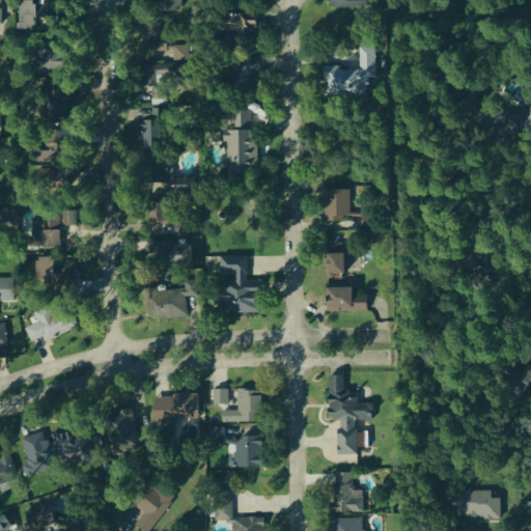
[(18,1),(17,30),(37,31),(37,26),(57,26),(58,0),(46,0),(46,6),(34,5),(35,2),(18,1)]
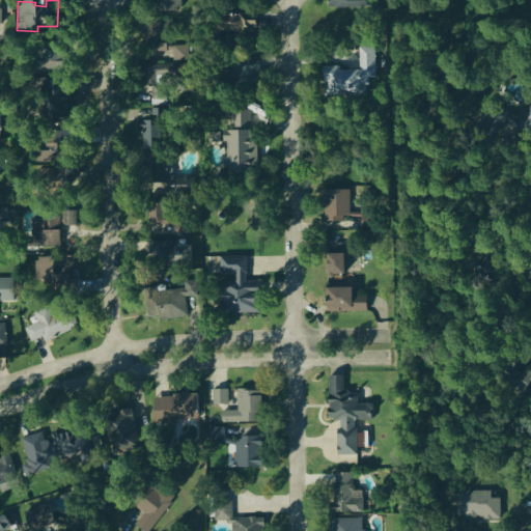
[(332,0),(333,8),(372,8),(371,0),(332,0)]
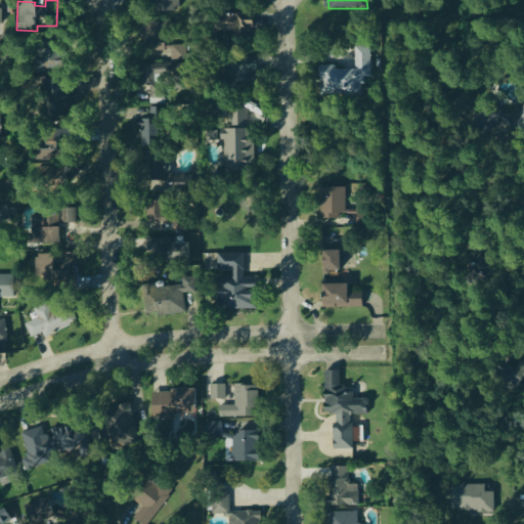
[(221,17),(222,35),(255,34),(254,16),(221,17)]
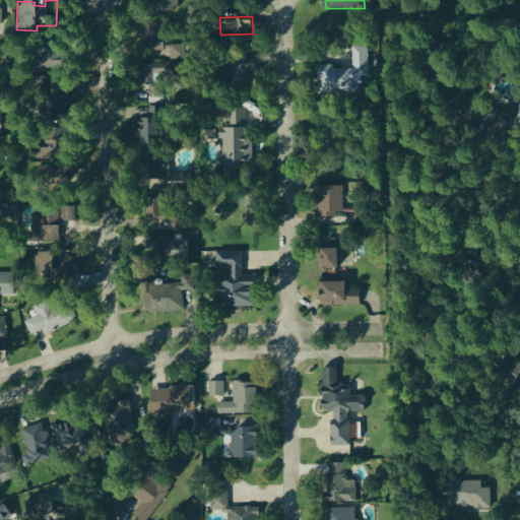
[(185,46),(170,46),(170,62),(185,62),(185,46)]
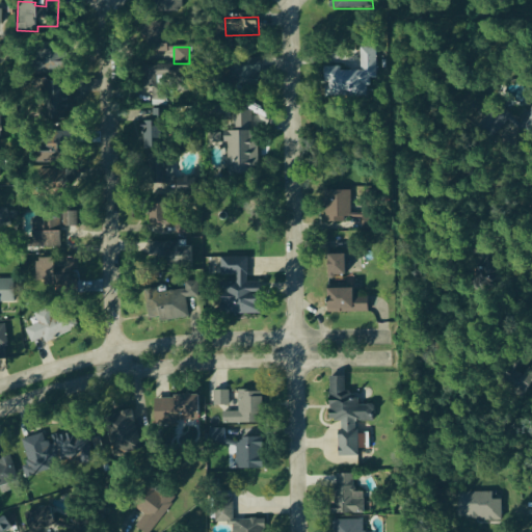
[(376,49),(361,49),(361,72),(342,72),(342,68),(324,68),(325,97),(368,96),(368,79),(377,79),(376,49)]
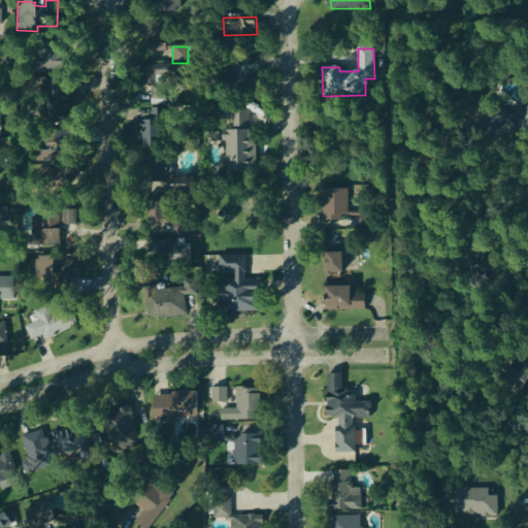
[(527,108),(517,109),(518,131),(527,130),(527,108)]
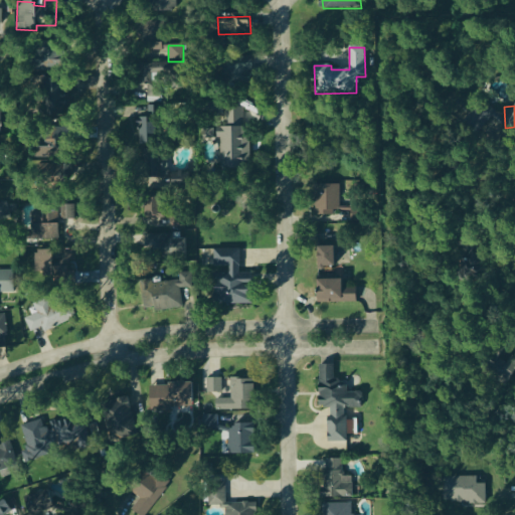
[(138,145),(157,144),(156,107),(146,107),(146,112),(137,112),(138,145)]
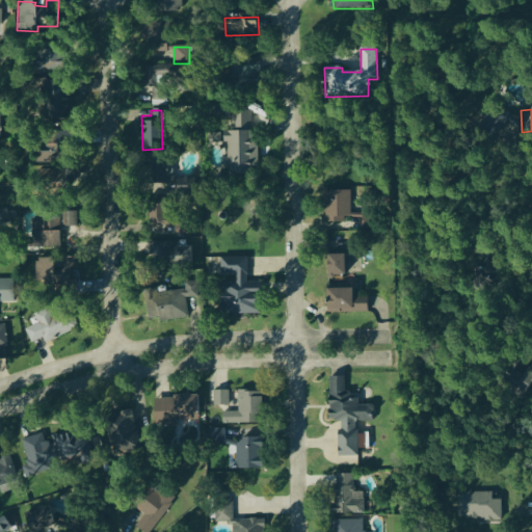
[(259,132),(251,132),(251,112),(232,111),(232,132),(228,132),(228,175),(259,175),(259,132)]
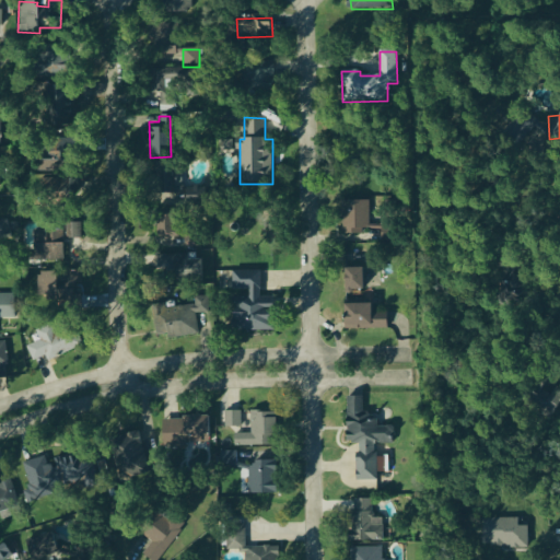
[(78,139),(55,139),(55,151),(37,151),(37,172),(70,173),(70,161),(61,161),(61,153),(78,153),(78,139)]
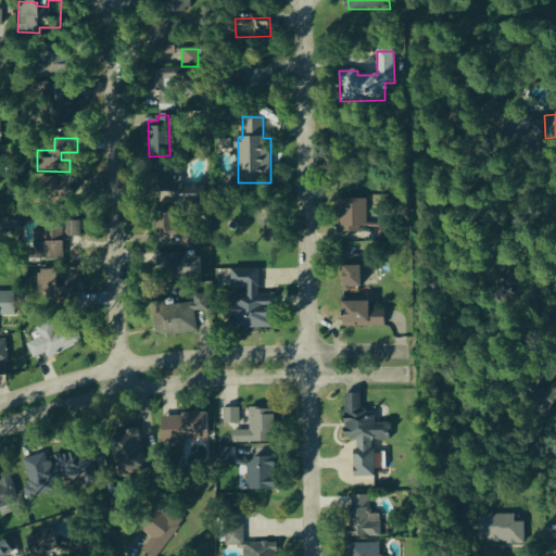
[(163,207),(190,202),(188,189),(179,190),(175,162),(156,165),(163,207)]
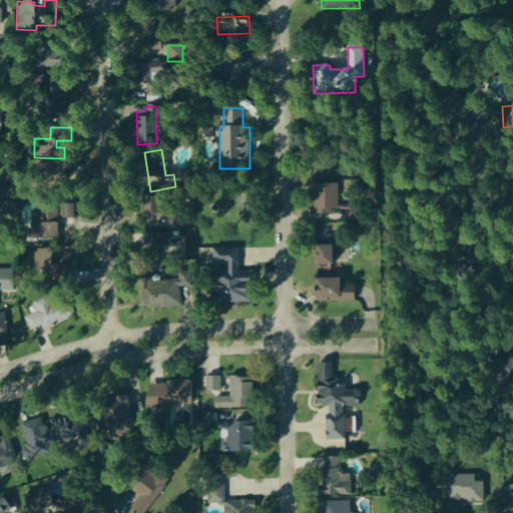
[(63,163),(37,164),(38,177),(64,176),(63,163)]
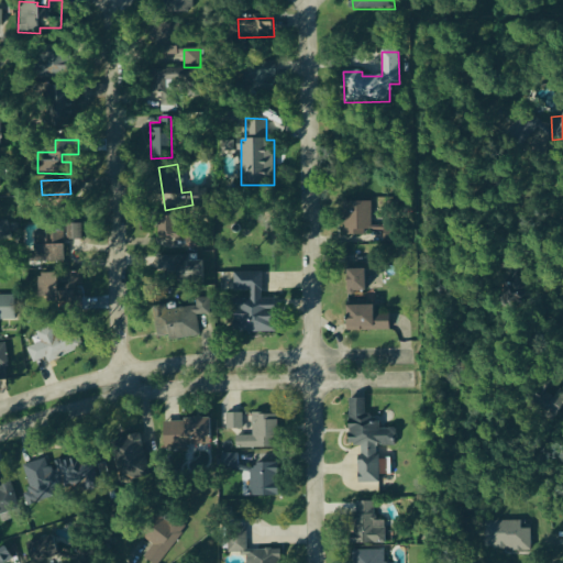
[(372,202),(345,202),(345,236),(365,236),(365,234),(384,234),(384,244),(399,244),(399,227),(372,227),(372,202)]
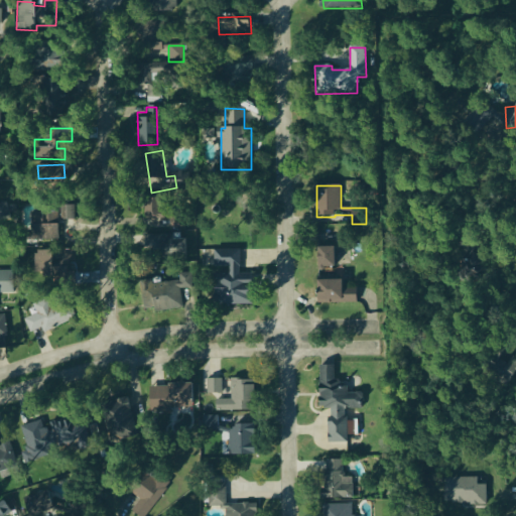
[(164,221),(163,201),(146,202),(147,222),(164,221)]
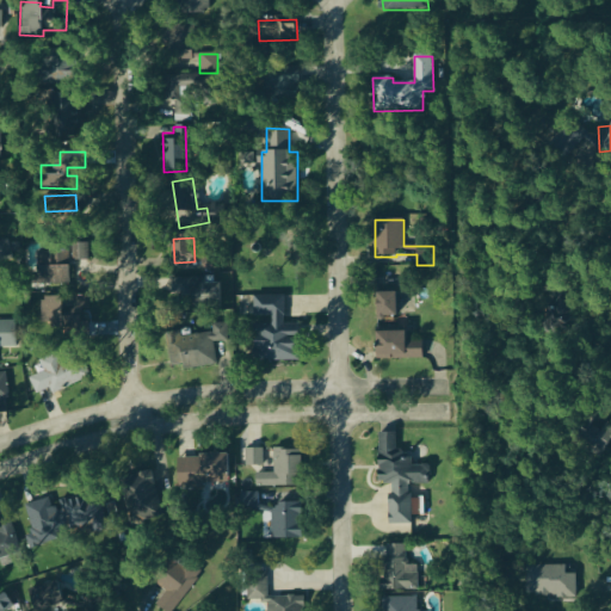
[(0,240),(0,260),(10,260),(10,241),(0,240)]
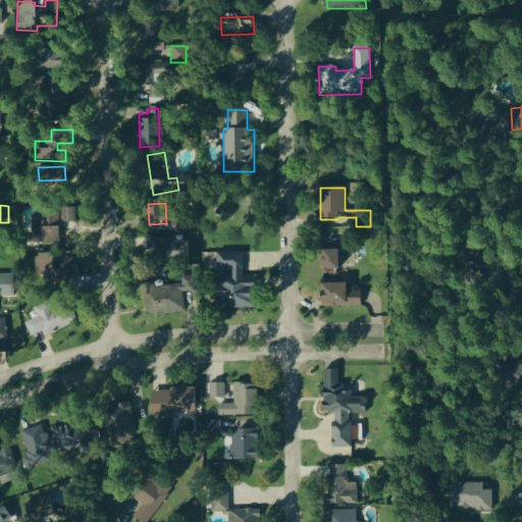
[(61,223),(75,224),(75,210),(61,209),(61,223)]
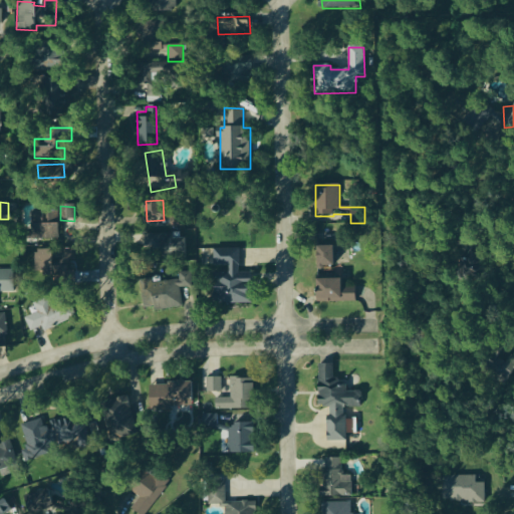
[(59,241),(58,212),(31,213),(32,242),(59,241)]
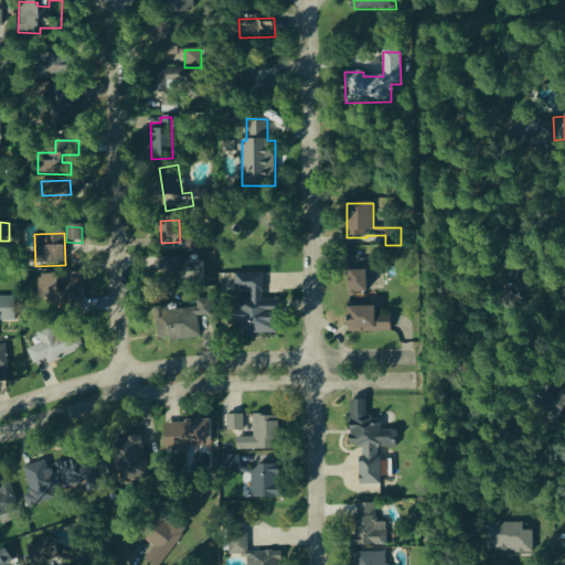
[(204,263),(183,264),(184,278),(204,278),(204,263)]
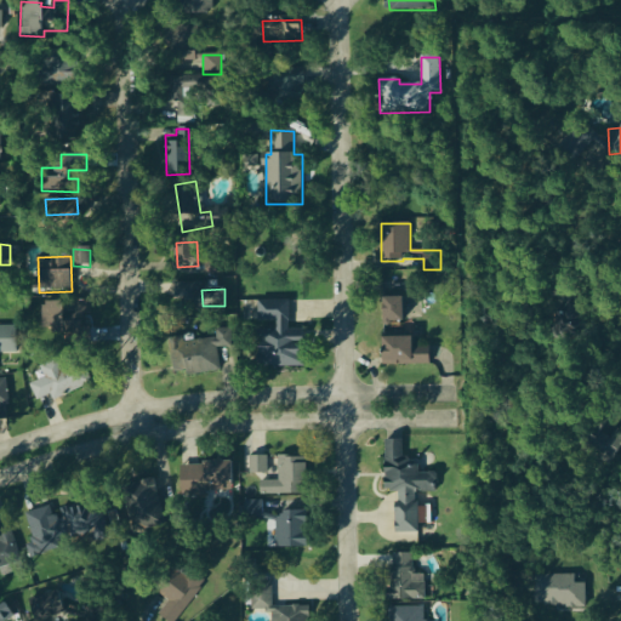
[(586,298),(567,297),(567,328),(585,328),(586,298)]
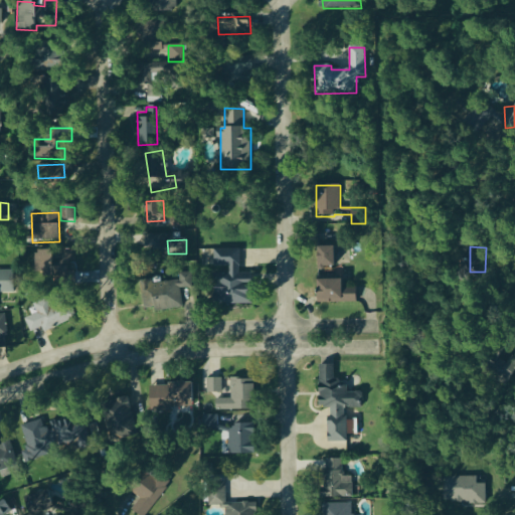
[(336,247),(319,247),(320,270),(336,269),(336,247)]
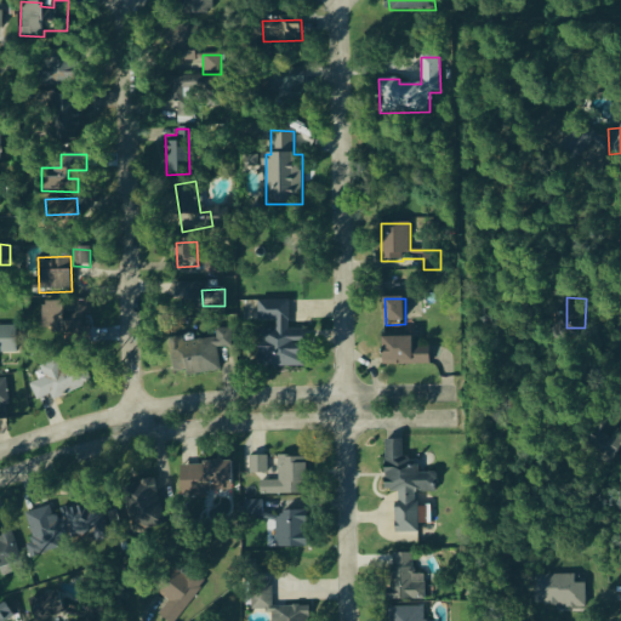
[(305,330),(289,330),(290,302),(258,301),(257,323),(261,323),(260,368),(305,369),(305,330)]
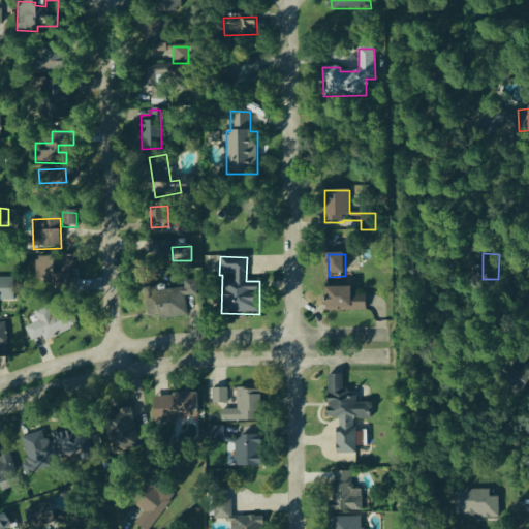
[(54,257),(34,258),(35,283),(55,282),(54,257)]
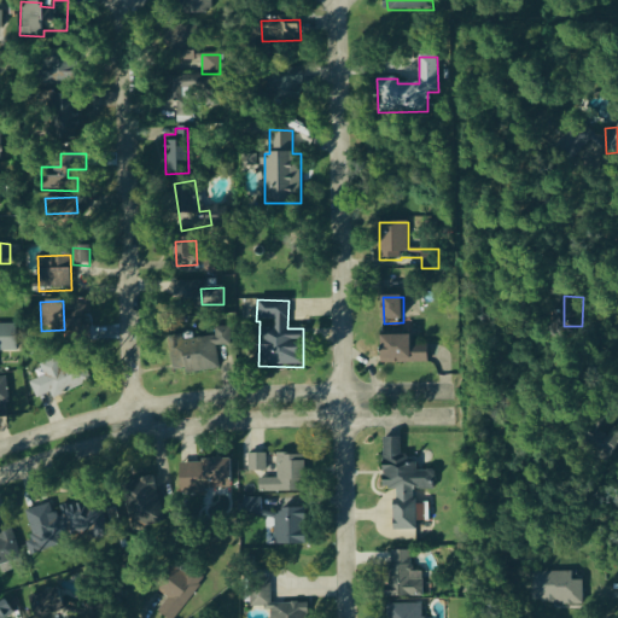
[(64,301),(65,328),(91,327),(91,301),(64,301)]
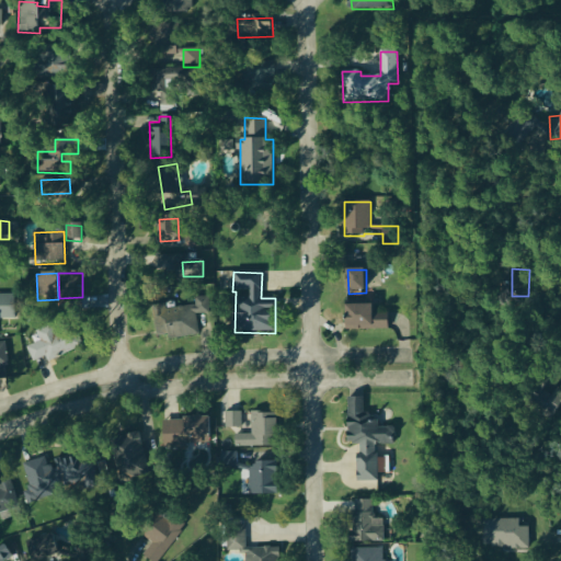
[(14,295),(0,295),(0,320),(15,320),(14,295)]
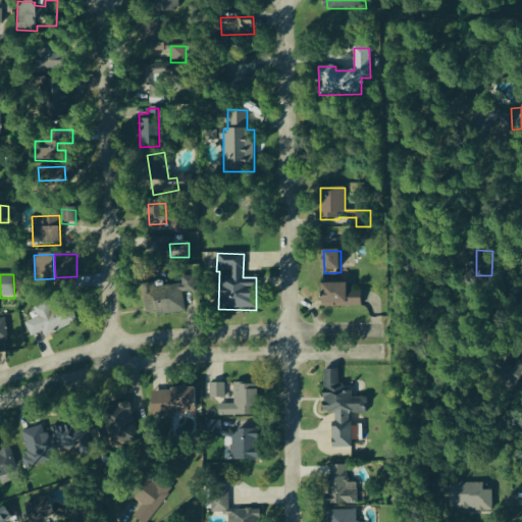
[(195,277),(181,277),(181,286),(145,289),(146,316),(185,314),(185,294),(195,293),(195,277)]
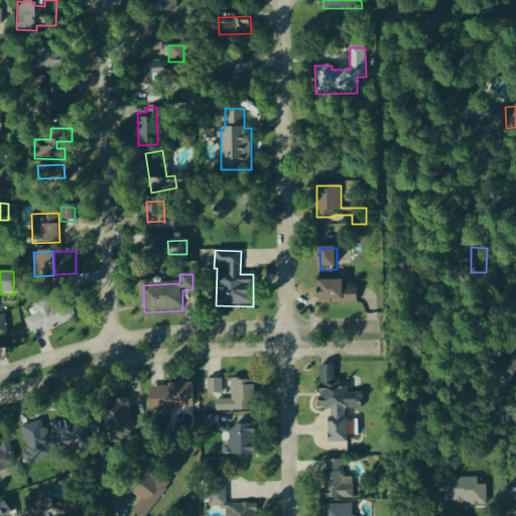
[(319,303),(358,304),(359,282),(320,282),(319,303)]
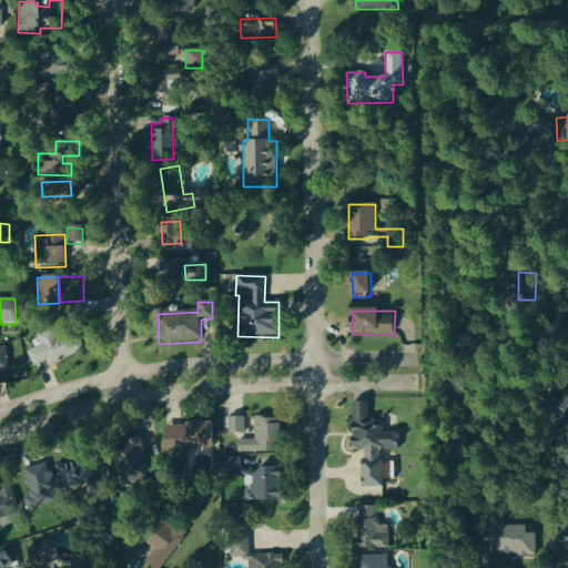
[(82,354),(74,335),(57,342),(52,330),(36,336),(40,347),(28,352),(33,367),(46,363),(48,366),(82,354)]
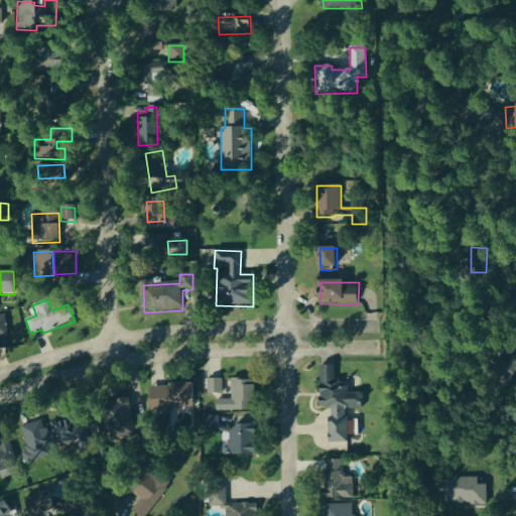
[(0,349),(10,348),(6,315),(0,315),(0,349)]
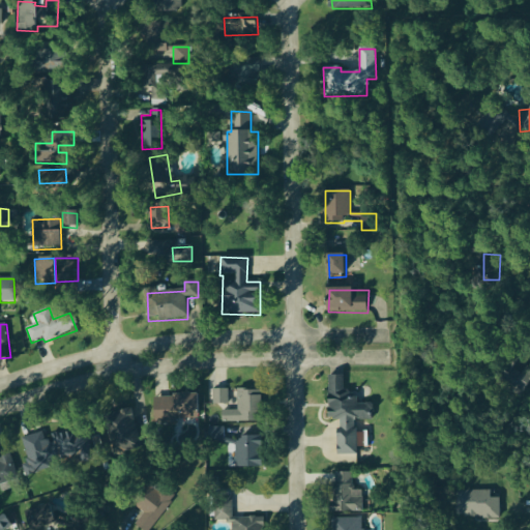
[(518,381),(513,388),(526,394),(529,386),(529,370),(528,369),(520,382),(518,381)]
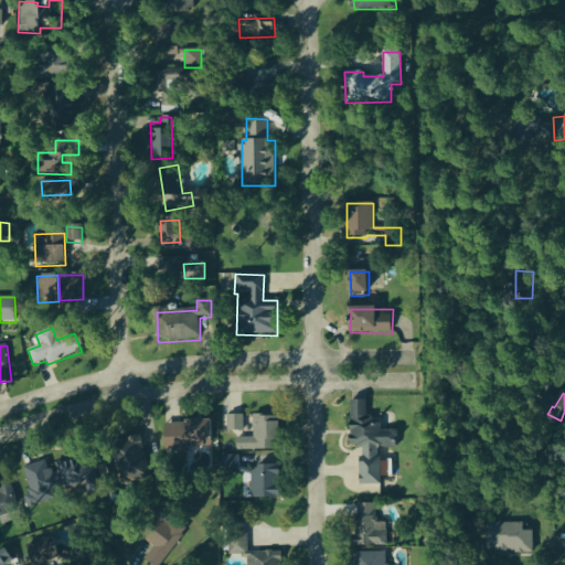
[(361,486),(382,486),(382,478),(388,478),(388,468),(381,468),(381,449),(397,449),(397,432),(382,432),(382,419),(366,419),(366,401),(351,401),(351,449),(361,449),(361,486)]
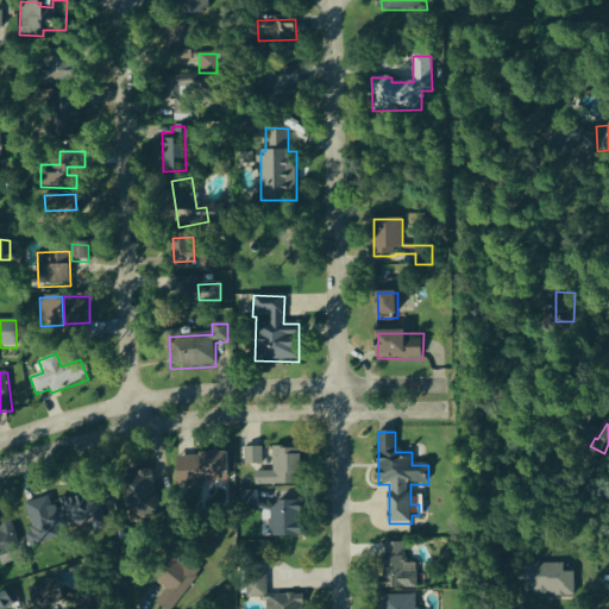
[(272,464),(271,447),(244,449),(245,465),(272,464)]
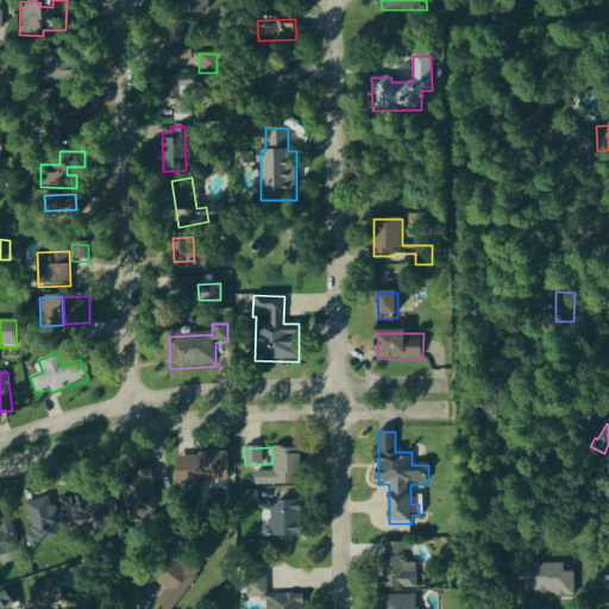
[(300,487),(301,450),(272,449),(272,472),(256,472),(256,485),(300,487)]
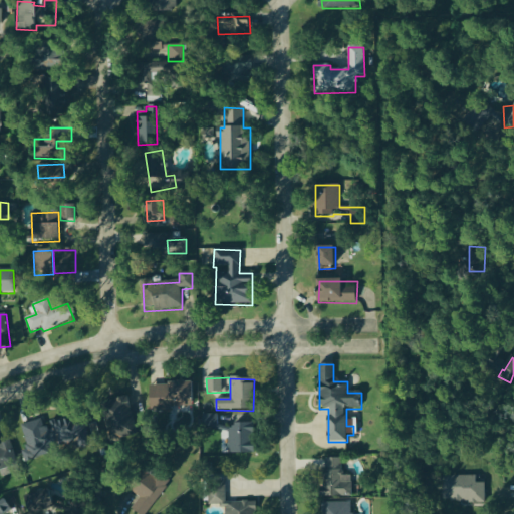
[(193,386),(151,384),(150,409),(193,409),(193,386)]
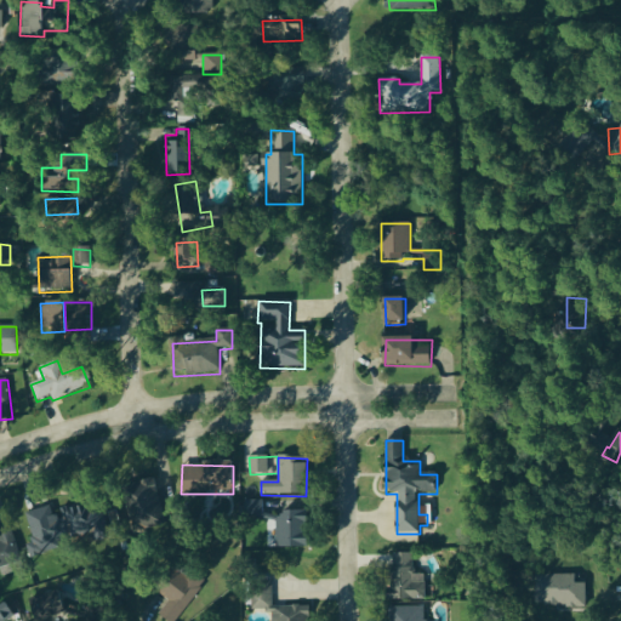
[(164,529),(157,480),(126,485),(135,533),(164,529)]
